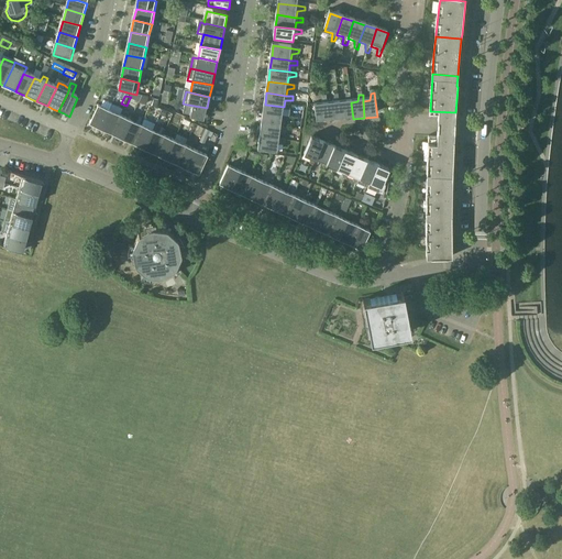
[(341,121),(353,119),(351,102),(352,102),(351,96),(348,96),(346,103),(340,103),(339,103),(341,121)]
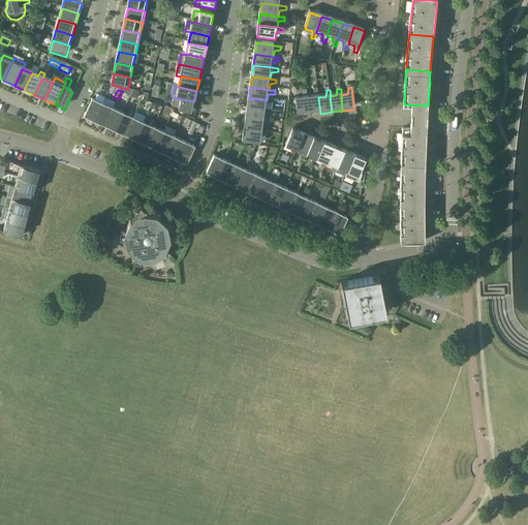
[(314,98),(308,99),(309,115),(320,114),(318,97),(319,97),(318,91),(315,92),(314,98)]
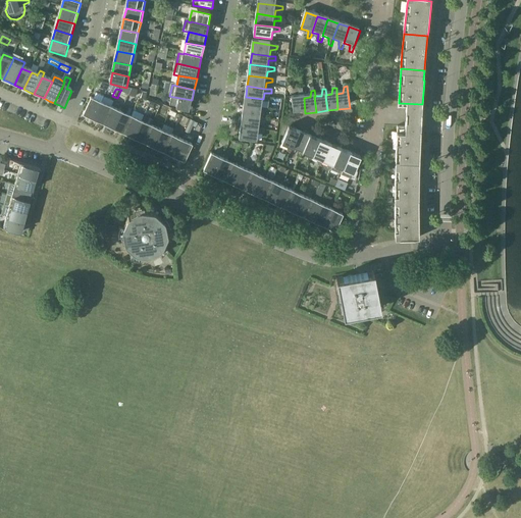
[(294,114),(305,113),(304,98),(303,91),(300,92),(299,98),(292,99),(294,114)]
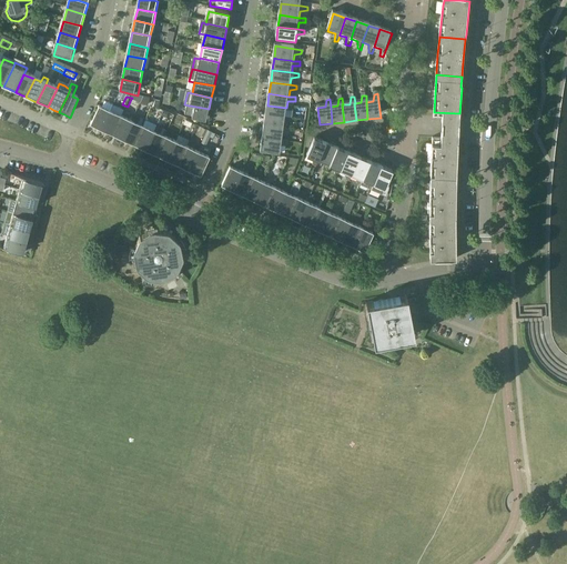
[(141,108),(149,109),(150,101),(144,100),(141,107),(141,108)]
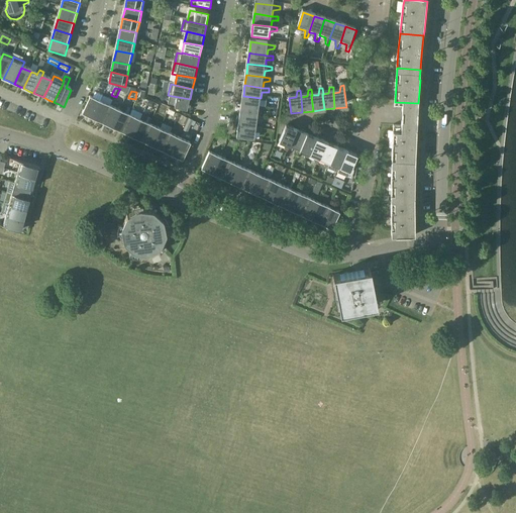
[(188,111),(190,99),(173,96),(172,96),(169,107),(175,108),(188,111)]
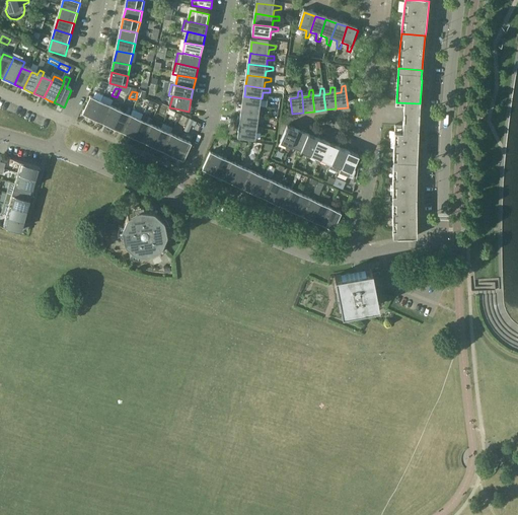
[(244,96),(242,107),(261,109),(262,103),(268,102),(269,99),(262,98),(244,96)]
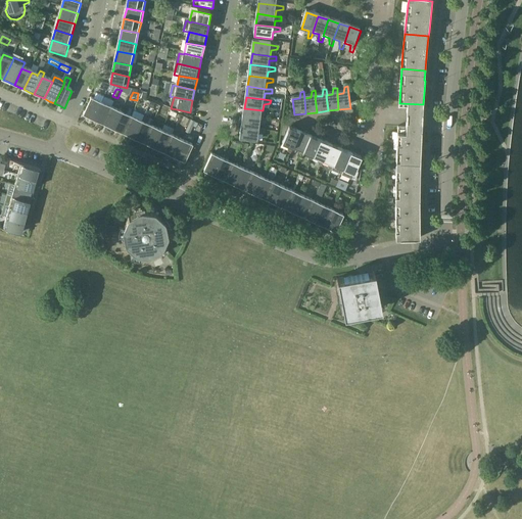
[(85,118),(95,122),(102,105),(92,100),(85,118)]
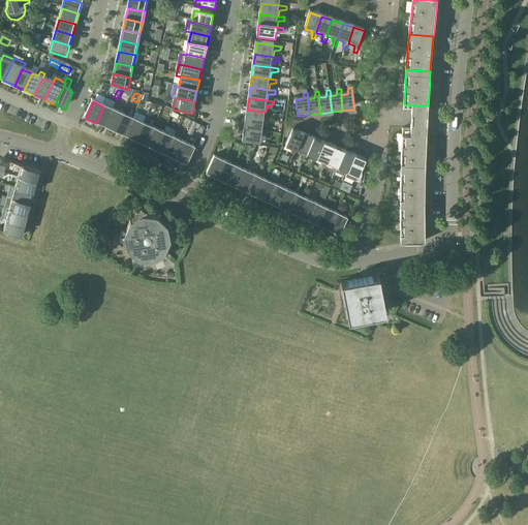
[(96,123),(105,128),(114,112),(116,105),(106,101),(103,106),(96,123)]
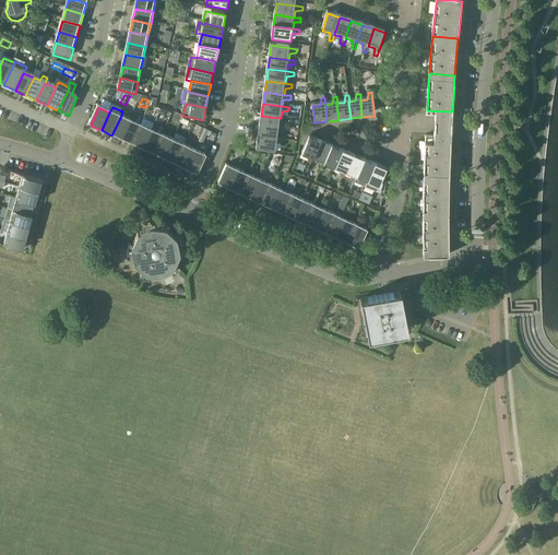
[(451,131),(452,111),(427,110),(426,118),(435,118),(435,122),(437,122),(442,122),(442,131),(442,134),(449,136),(451,136),(451,131)]
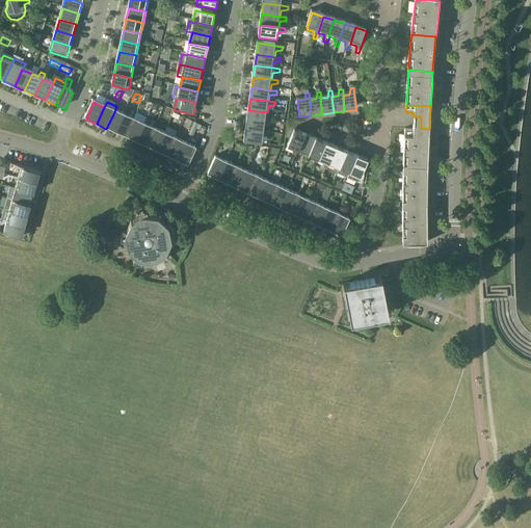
[(273,113),(267,112),(248,110),(247,121),(265,124),(266,117),(273,116),(273,113)]
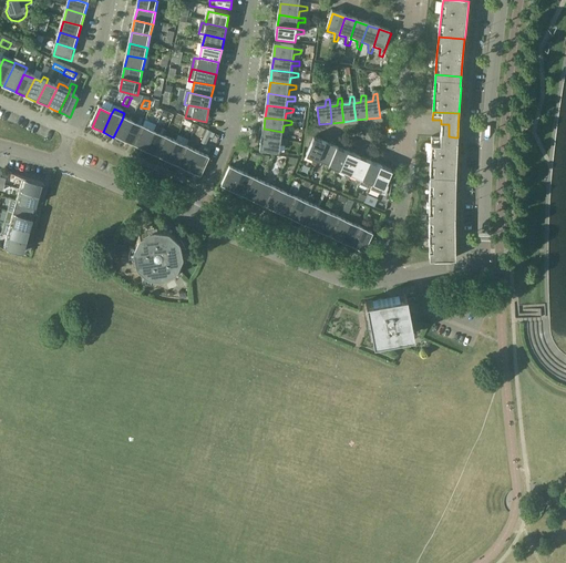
[(133,124),(122,120),(113,137),(124,143),(133,124)]
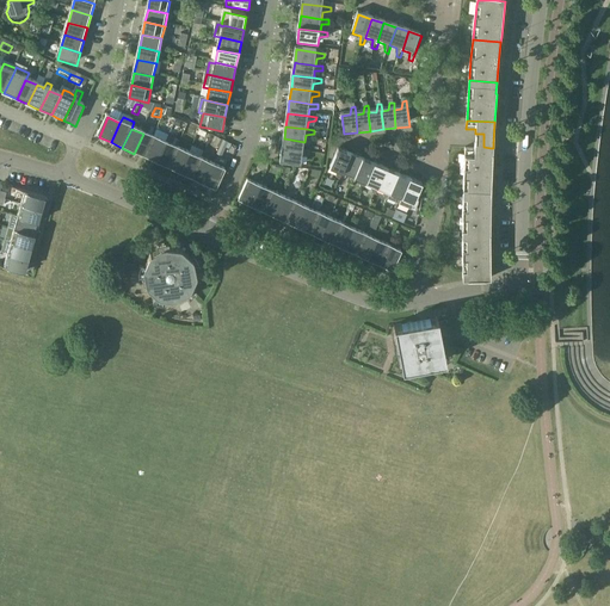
[(158,133),(155,140),(146,159),(158,165),(166,144),(170,138),(158,133)]
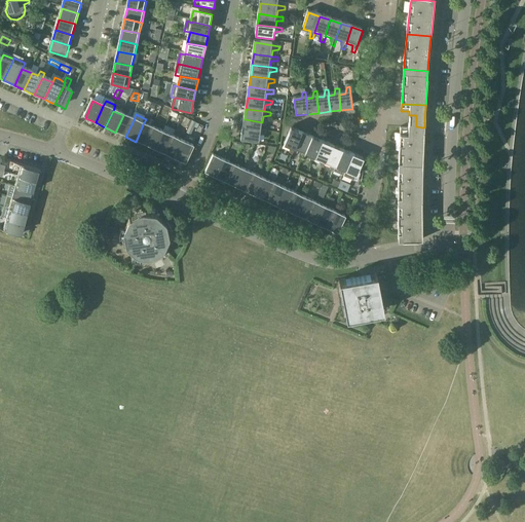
[(134,120),(123,115),(115,133),(125,137),(134,120)]
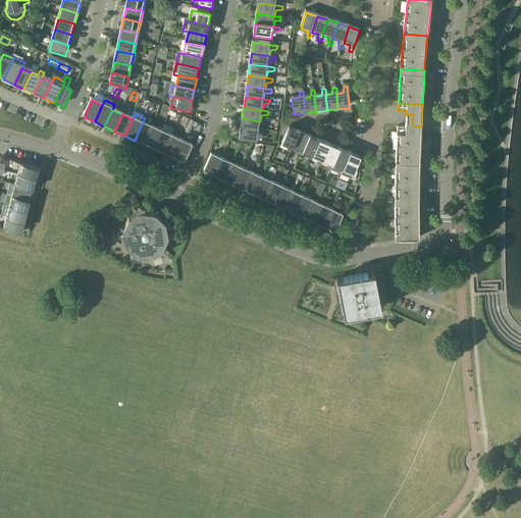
[(419,126),(413,125),(413,122),(413,114),(408,114),(406,114),(405,121),(405,130),(397,128),(397,137),(420,137),(421,131),(421,126),(419,126)]
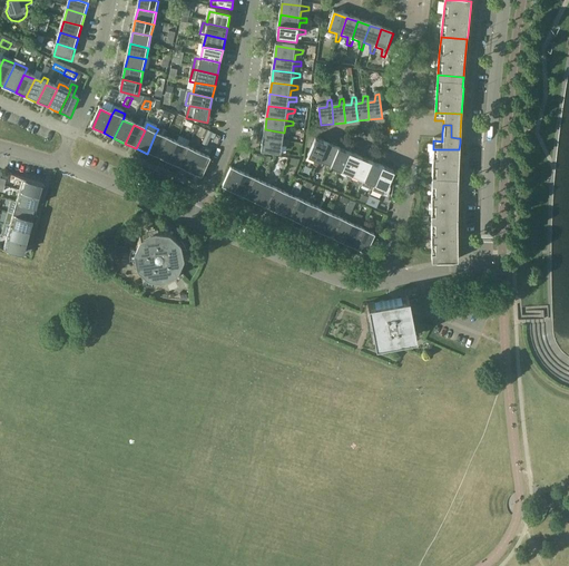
[(265,129),(263,142),(283,144),(284,137),(291,137),(292,133),(284,133),(265,129)]
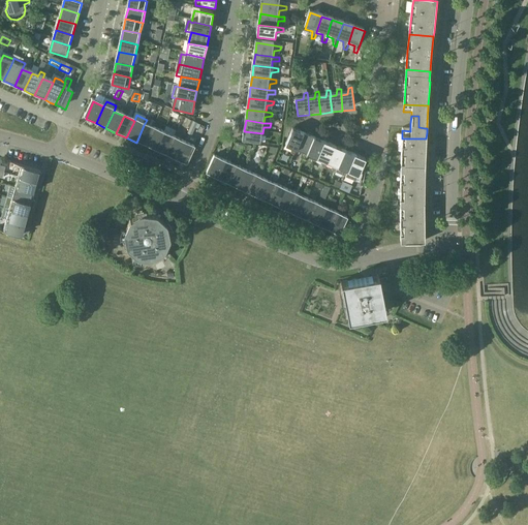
[(147,147),(154,130),(144,125),(136,143),(147,147)]
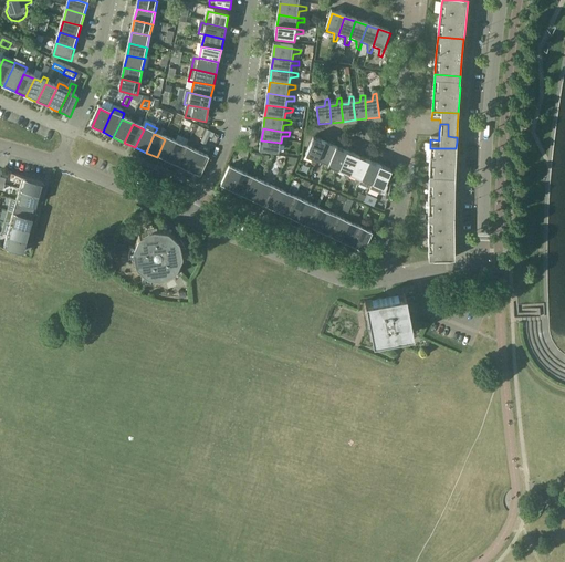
[(176,144),(165,139),(157,157),(168,163),(176,144)]
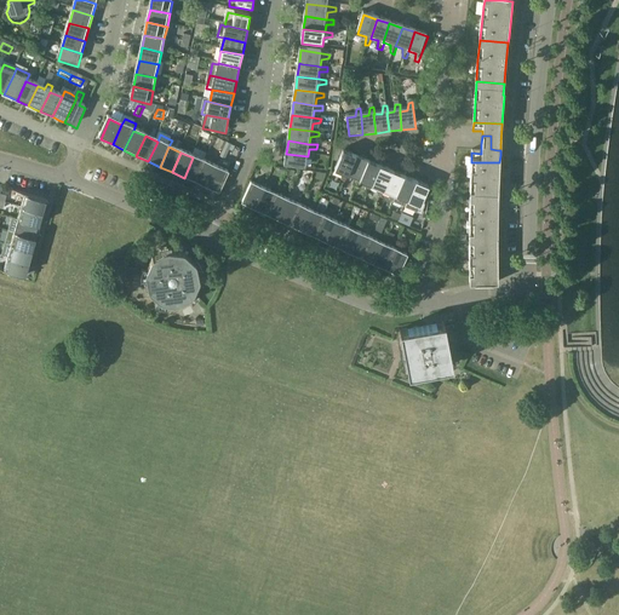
[(344,153),(336,173),(344,176),(342,184),(347,185),(349,178),(348,178),(356,159),(344,153)]
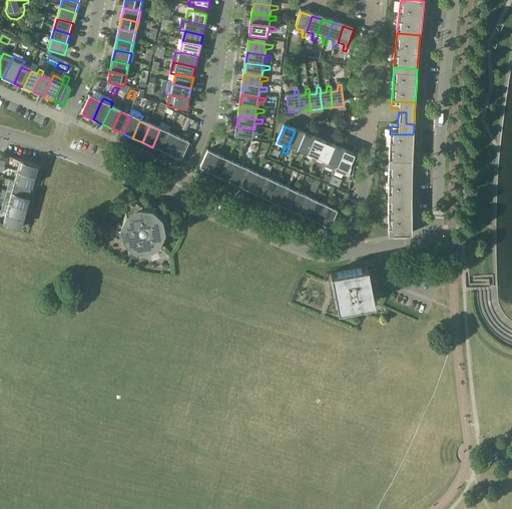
[(261,130),(254,129),(236,127),(235,139),(253,141),(253,134),(261,133),(261,130)]
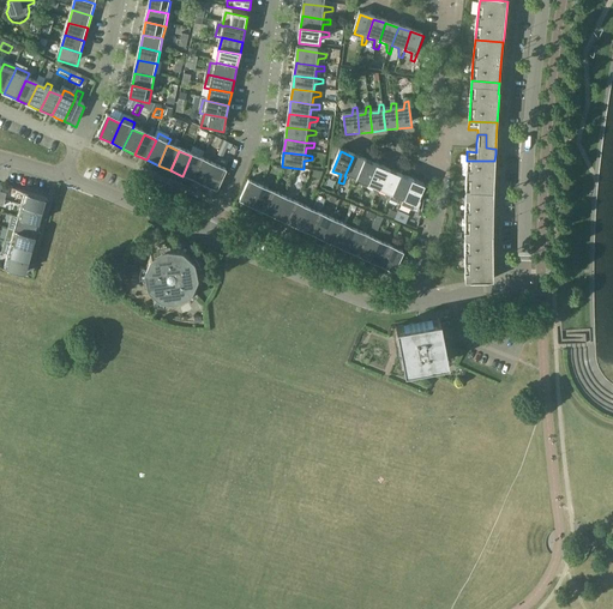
[(203,162),(191,156),(182,176),(193,181),(203,162)]
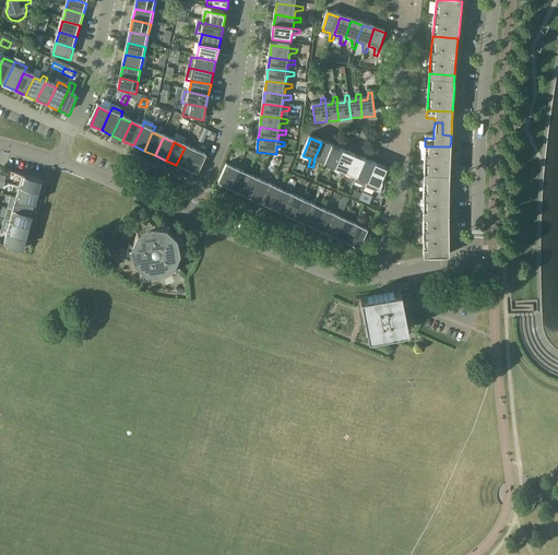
[(313,161),(315,161),(320,164),(319,170),(322,172),(325,166),(324,165),(332,148),(321,143),(313,161)]
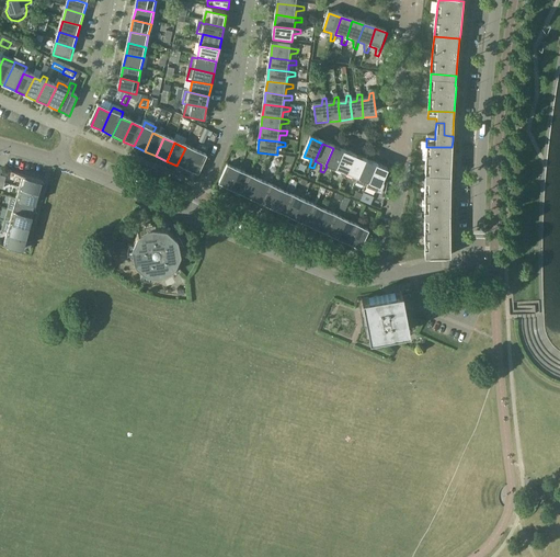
[(452,147),(426,147),(425,157),(425,177),(425,184),(450,184),(450,173),(452,173),(452,147)]
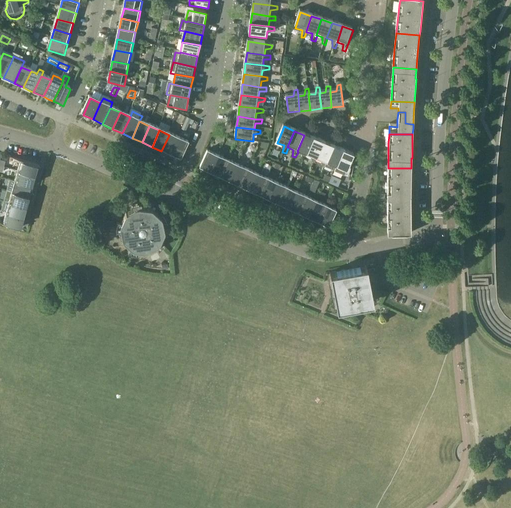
[(179,140),(169,135),(161,151),(171,156),(178,142),(179,140)]
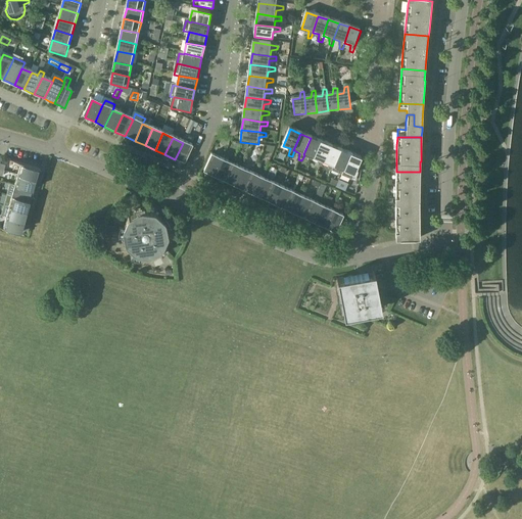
[(312,166),(315,159),(314,158),(321,142),(311,138),(303,154),(304,155),(310,157),(309,163),(312,166)]
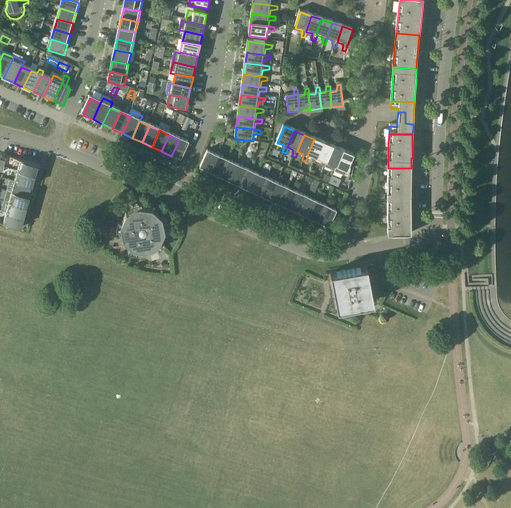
[(307,155),(308,156),(313,158),(312,164),(315,166),(318,160),(317,160),(324,143),(314,139),(307,155)]
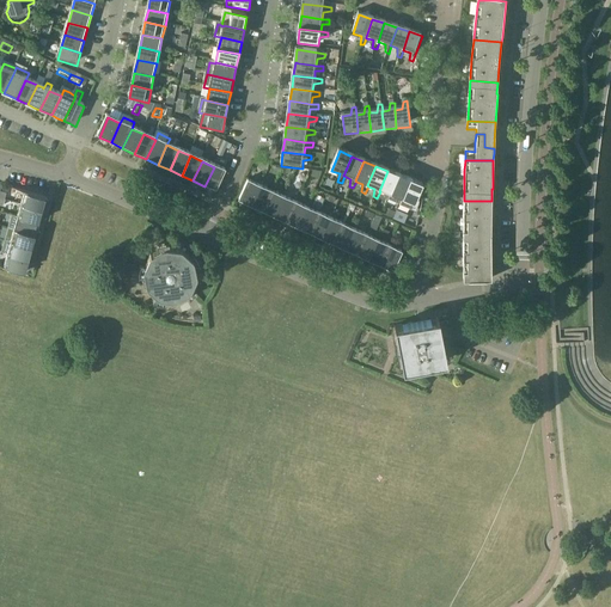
[(226,172),(214,167),(213,170),(205,186),(218,192),(226,172)]
